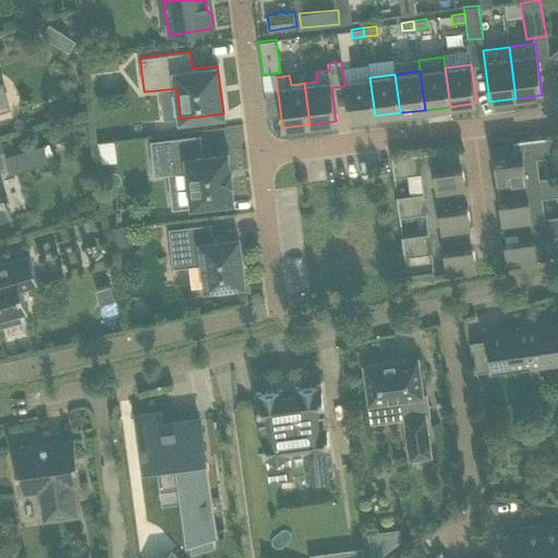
[(375,116),(370,77),(344,81),(344,86),(349,120),(375,116)]
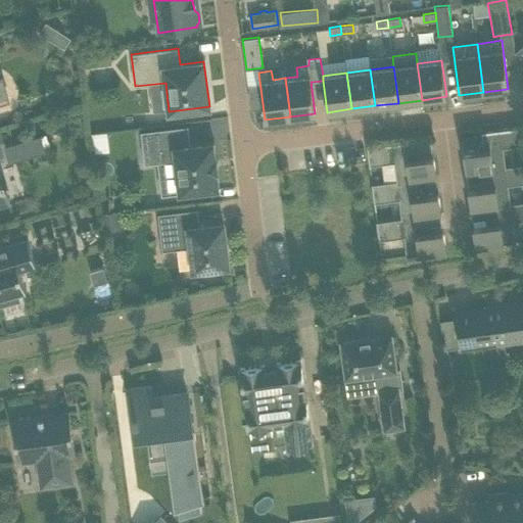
[(188,126),(141,131),(145,163),(175,159),(179,192),(220,188),(218,171),(217,157),(216,157),(214,140),(190,143),(188,126)]
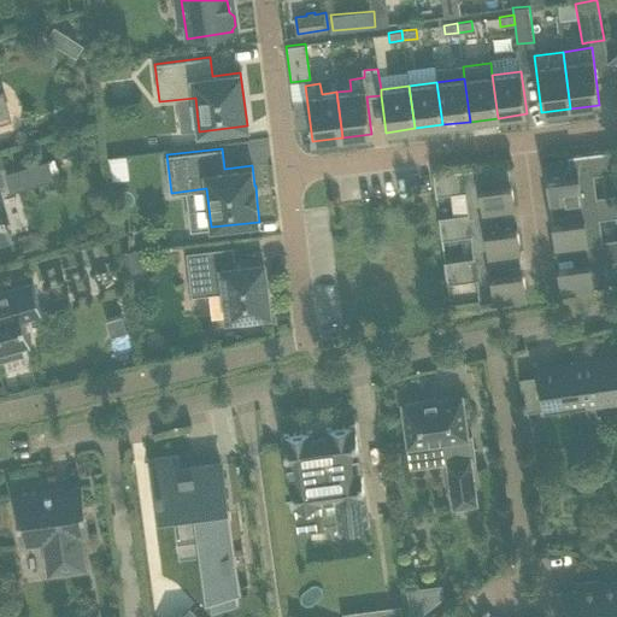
[(616,148),(568,156),(568,157),(569,157),(570,169),(565,169),(564,177),(547,180),(550,204),(616,194),(616,193),(597,197),(593,175),(616,171),(616,148)]
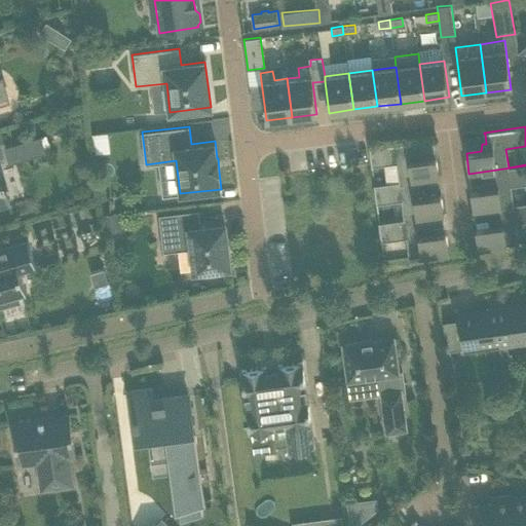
[(44,152),(40,138),(12,146),(16,160),(44,152)]
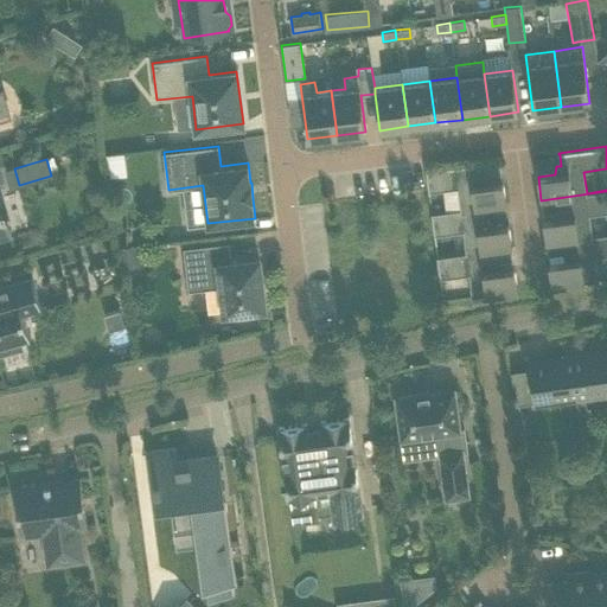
[(460,211),(483,209),(506,205),(503,180),(486,183),(485,176),(478,177),(477,165),(478,165),(478,164),(426,171),(428,192),(458,189),(460,210),(460,211)]
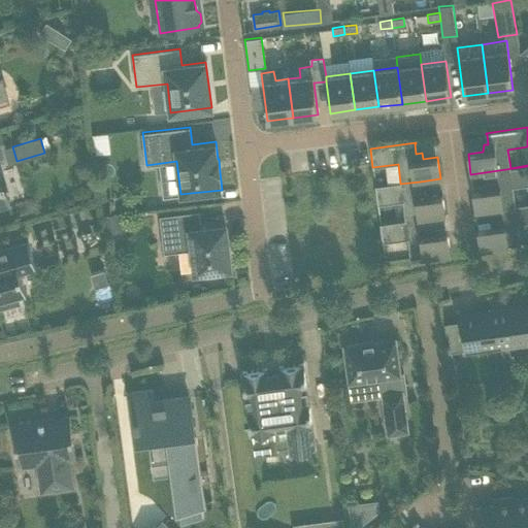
[(527,166),(470,174),(491,172),(492,182),(489,183),(488,189),(472,191),(475,211),(527,204),(527,203),(515,205),(513,187),(527,185),(527,166)]
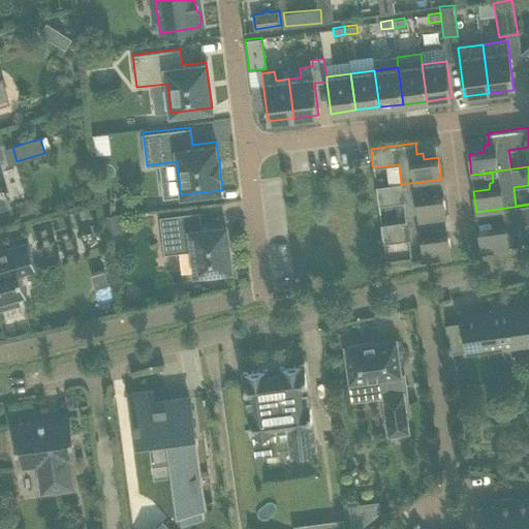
[(2,182),(0,176),(0,207),(8,205),(3,188),(6,187),(4,181),(2,182)]
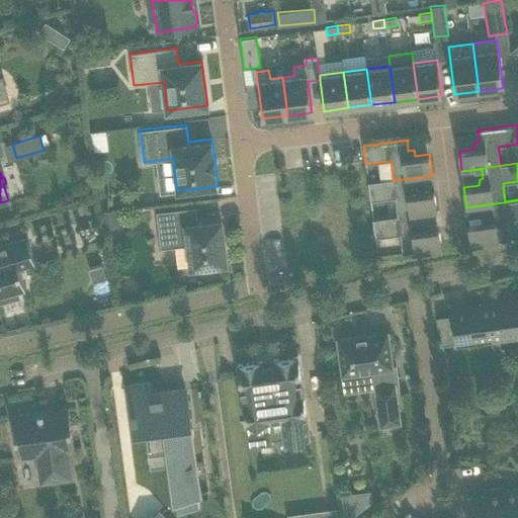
[(398,218),(417,214),(437,212),(434,191),(420,193),(419,186),(413,187),(412,178),(393,180),(393,179),(368,182),(370,200),(395,197),(398,216),(398,218)]
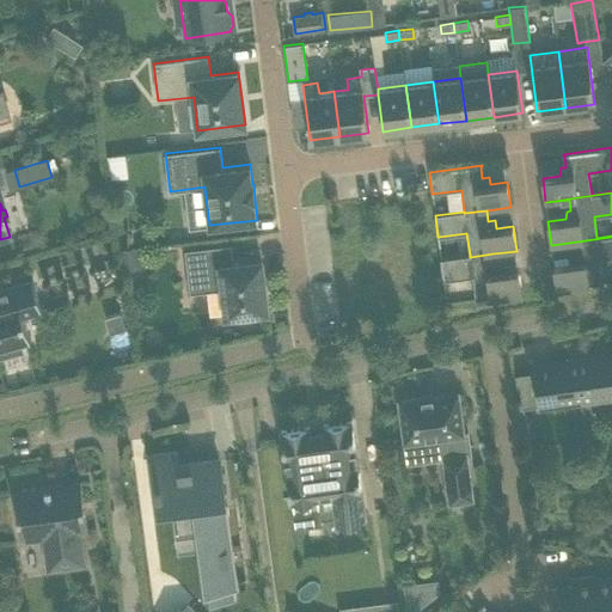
[(575,243),(576,255),(573,255),(571,262),(555,264),(557,289),(604,283),(604,282),(603,282),(600,261),(611,258),(611,237),(551,245),(551,246),(575,243)]
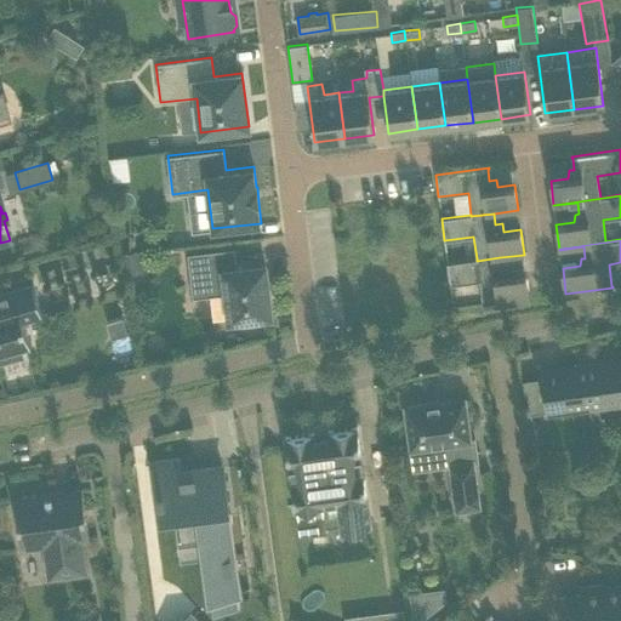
[(238,268),(235,249),(188,255),(193,298),(226,294),(229,320),(243,319),(243,325),(260,323),(260,317),(272,314),(266,265),(238,268)]
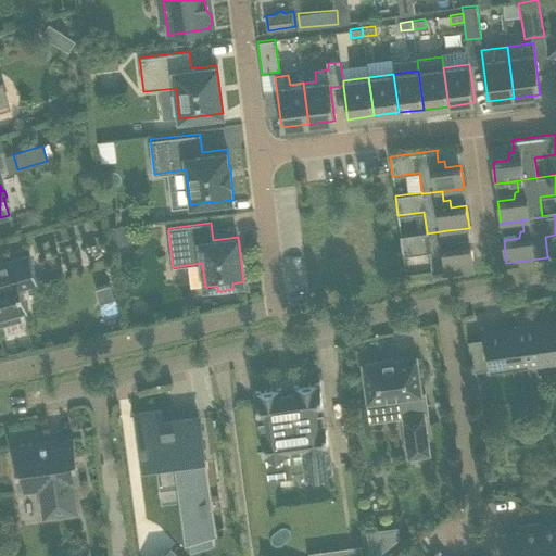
[(427,234),(427,231),(400,235),(403,255),(404,255),(404,254),(429,251),(431,272),(431,273),(474,267),(471,244),(456,247),(455,240),(449,240),(447,230),(427,234)]
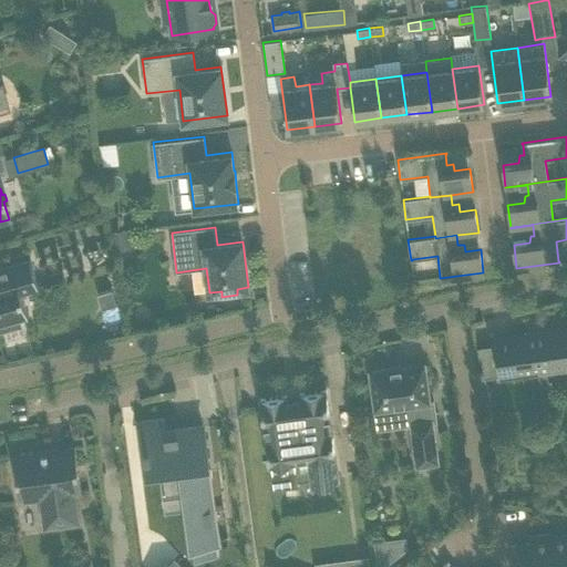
[(28,317),(21,294),(39,289),(30,259),(0,268),(0,328),(1,331),(21,326),(19,319),(28,317)]
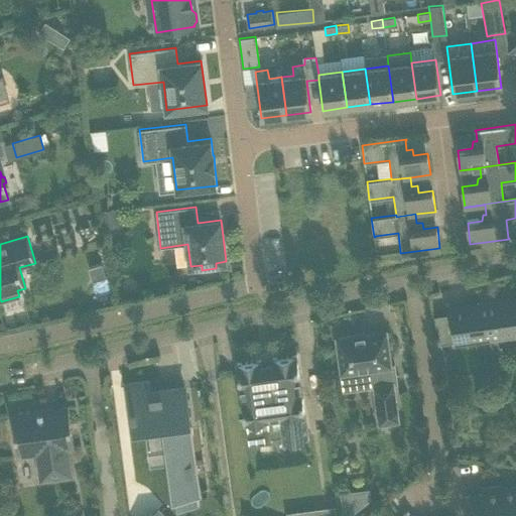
[(515,334),(515,300),(452,309),(457,343),(515,334)]
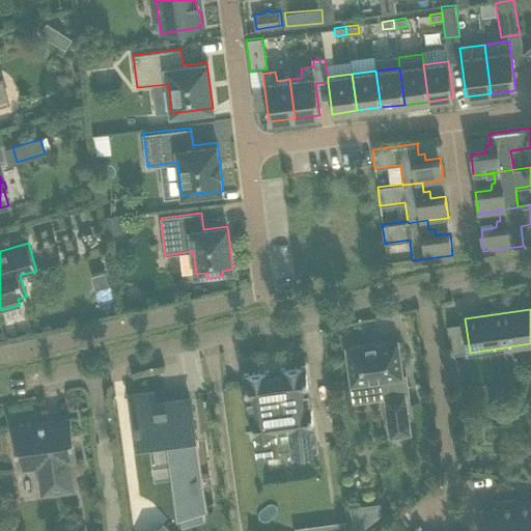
[(390,437),(410,434),(404,395),(409,394),(406,375),(402,376),(397,341),(345,348),(351,385),(379,382),(381,398),(385,398),(390,437)]
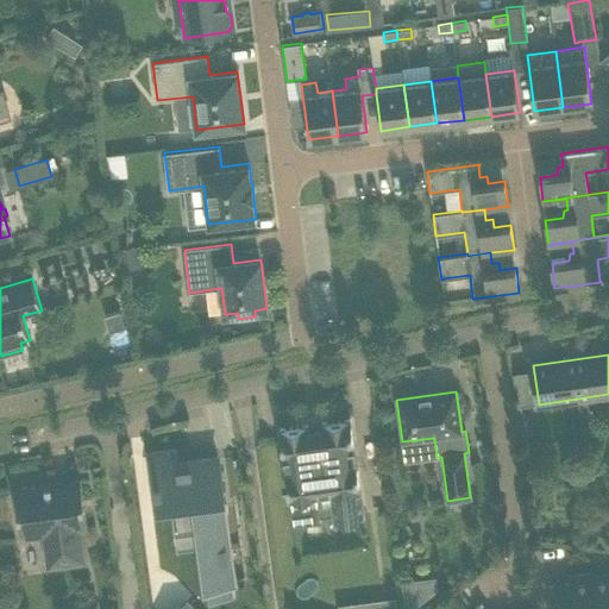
[(331,489),(336,519),(364,515),(350,420),(321,424),(322,426),(308,428),(308,426),(280,429),(289,500),(318,496),(318,491),(331,489)]
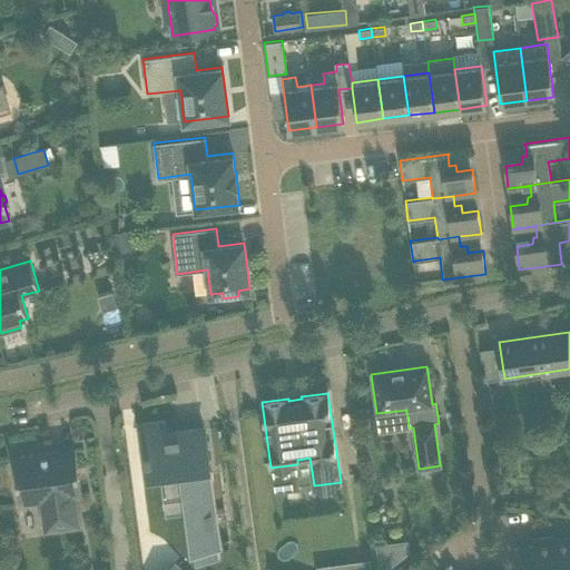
[(217,557),(215,548),(219,547),(209,472),(207,472),(206,464),(208,464),(203,429),(175,432),(175,438),(164,439),(161,423),(144,425),(147,453),(145,453),(146,461),(148,460),(149,472),(161,471),(165,495),(184,492),(192,551),(196,550),(197,560),(217,557)]
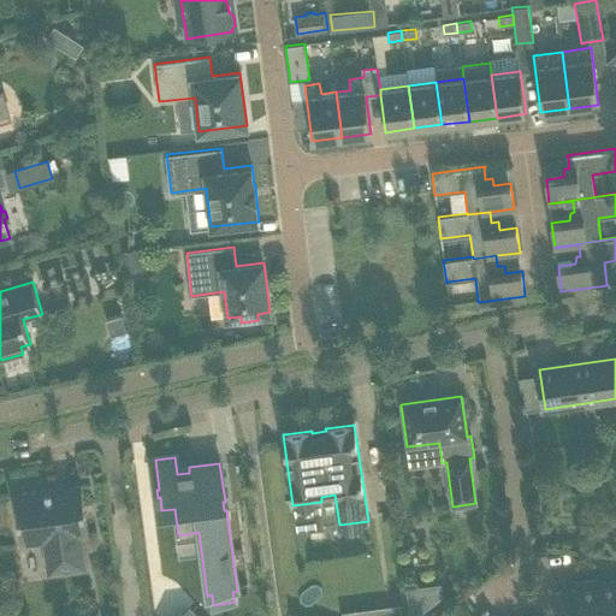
[(82,485),(15,495),(22,544),(43,542),(48,575),(87,569),(82,535),(88,535),(82,485)]
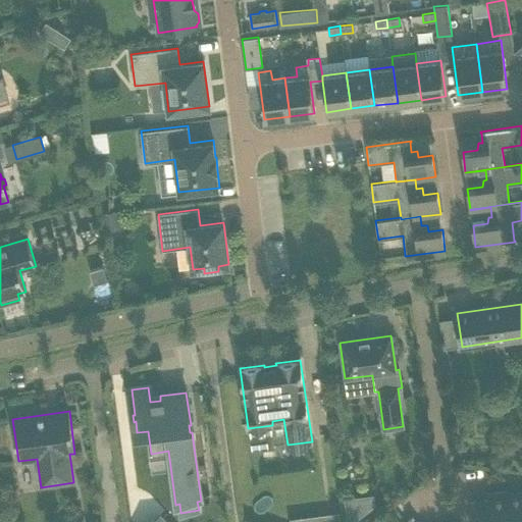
[(521,521),(521,494),(509,497),(508,491),(487,494),(488,500),(471,502),(473,521),(521,521)]
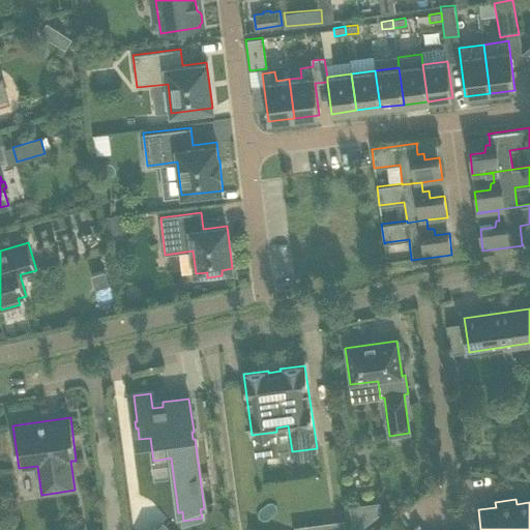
[(351,504),(353,524),(382,521),(380,502),(351,504)]
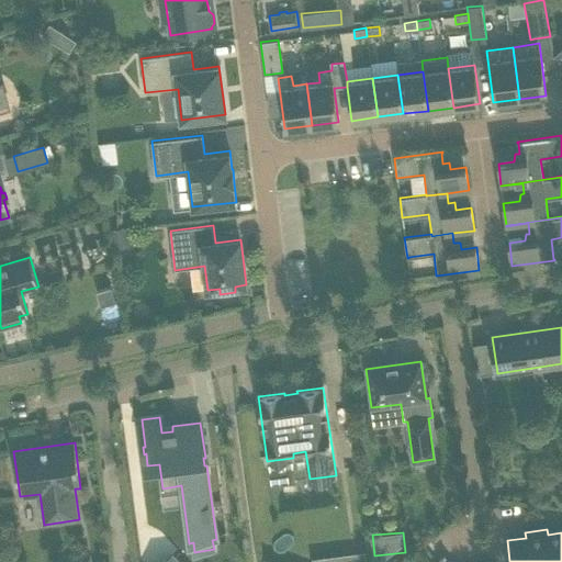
[(366,561),(364,550),(313,558),(313,561),(366,561)]
